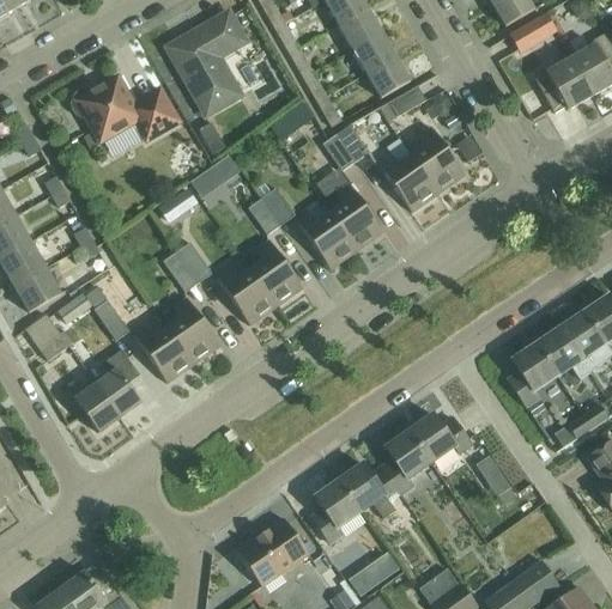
[(0,0),(0,16),(17,6),(13,0),(0,0)]
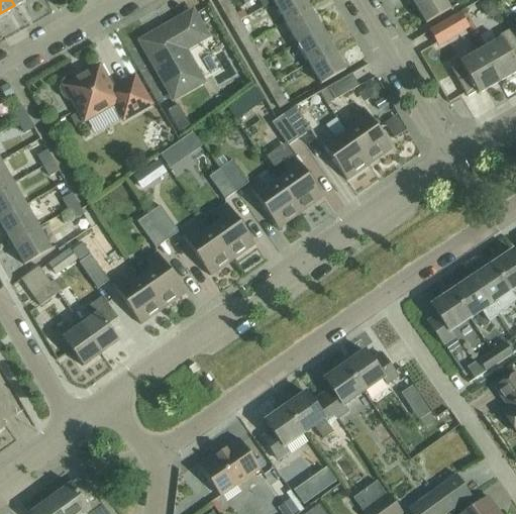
[(225,0),(220,3),(231,23),(240,19),(229,0),(225,0)]
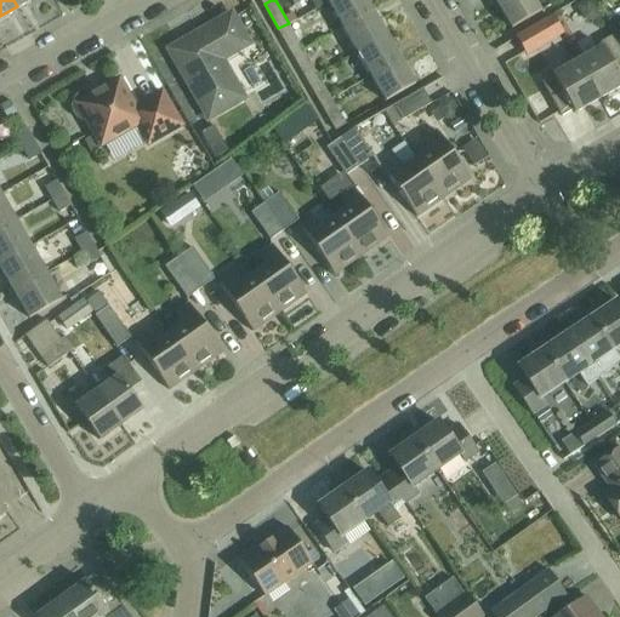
[(329,0),(343,24),(373,7),(368,0),(329,0)]
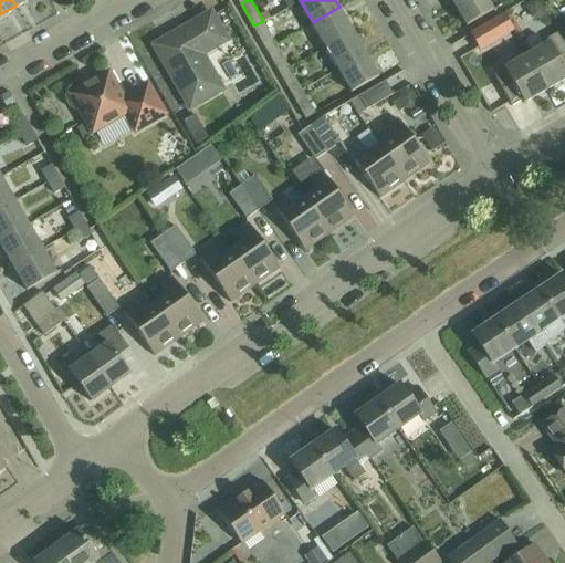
[(454,0),(453,1),(467,24),(493,9),(489,0),(454,0)]
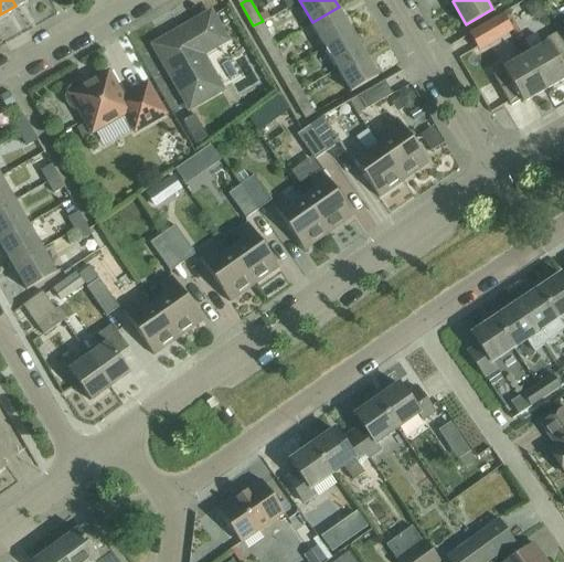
[(529,0),(524,3),(531,16),(539,18),(546,13),(538,0),(529,0)]
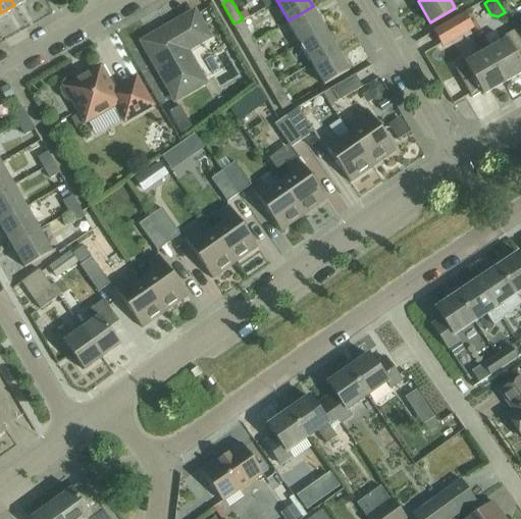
[(289,20),(300,42),(325,27),(313,6),(289,20)]
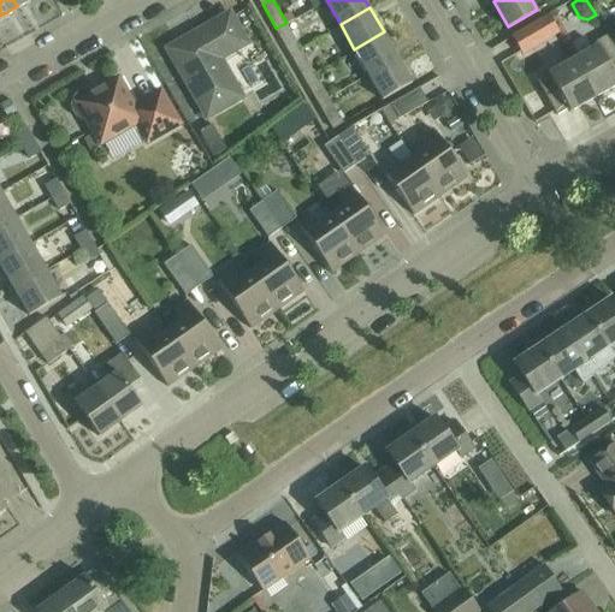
[(169,47),(207,114),(220,107),(222,110),(229,106),(228,102),(241,95),(219,57),(246,41),(230,12),(169,47)]
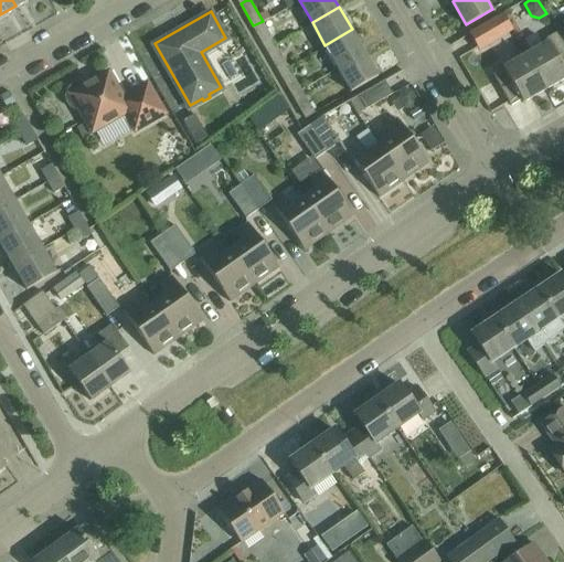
[(480,45),(511,28),(502,12),(471,30),(480,45)]
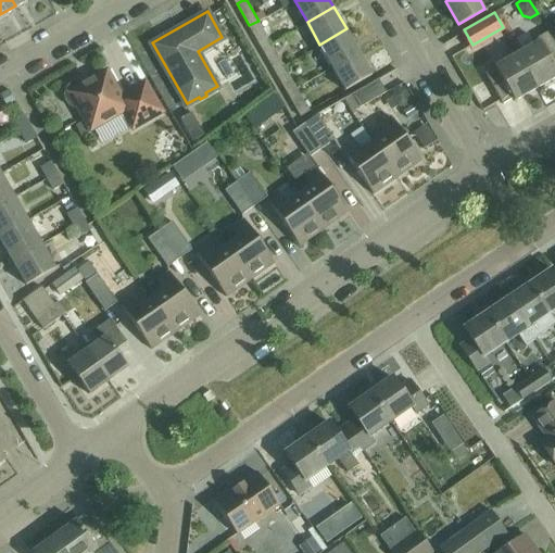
[(259,21),(249,25),(262,48),(272,42),(259,21)]
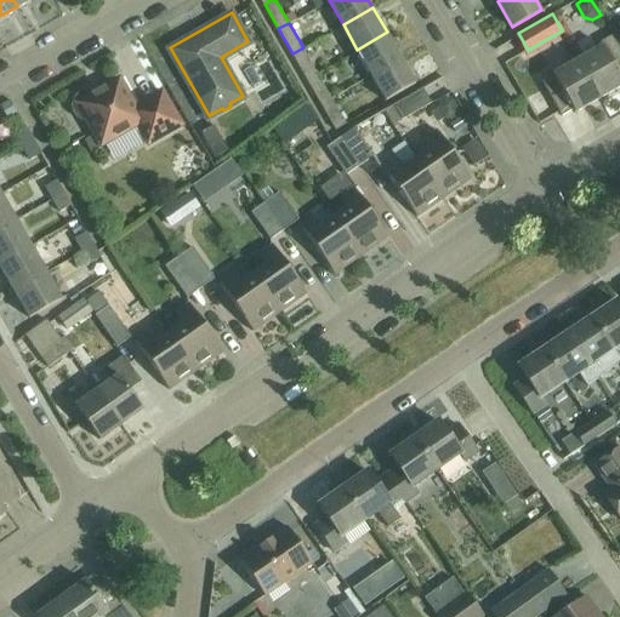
[(357,50),(373,75),(402,58),(387,32),(357,50)]
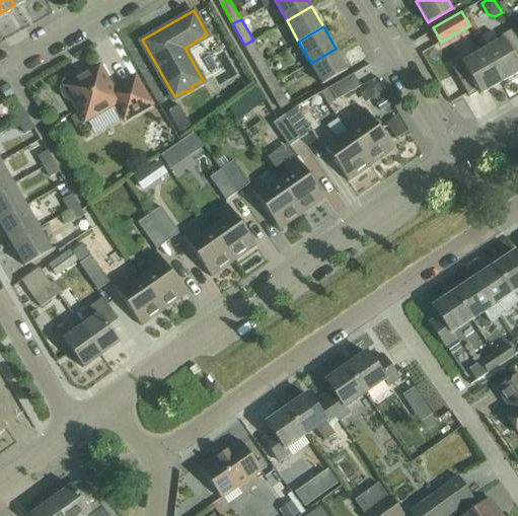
[(503,37),(483,49),(501,81),(517,71),(517,40),(511,28),(502,33),(503,37)]
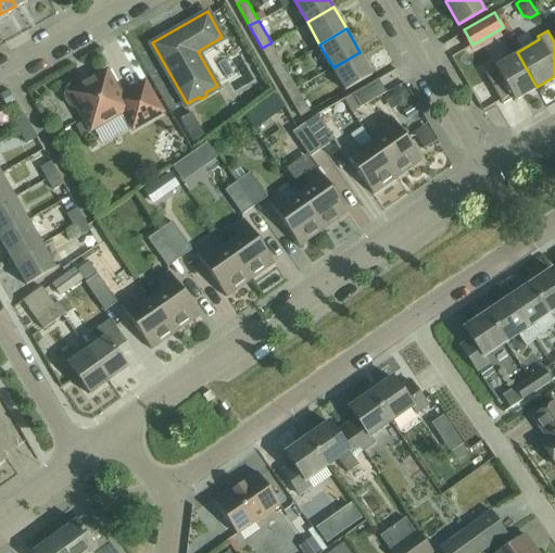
[(272,42),(262,48),(275,70),(284,64),(272,42)]
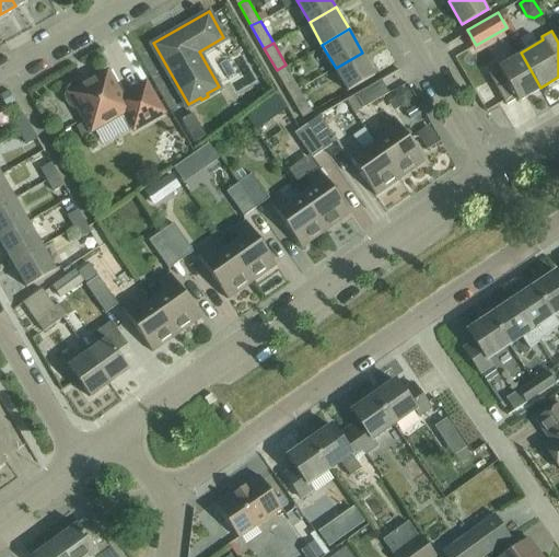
[(362,53),(336,68),(348,90),(374,74),(362,53)]
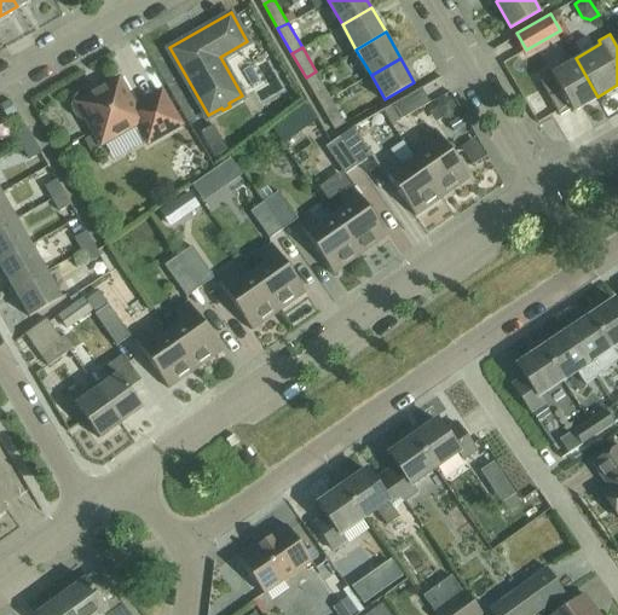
[(598,97),(576,58),(552,73),(549,69),(537,75),(560,114),(571,108),(573,110),(598,97)]
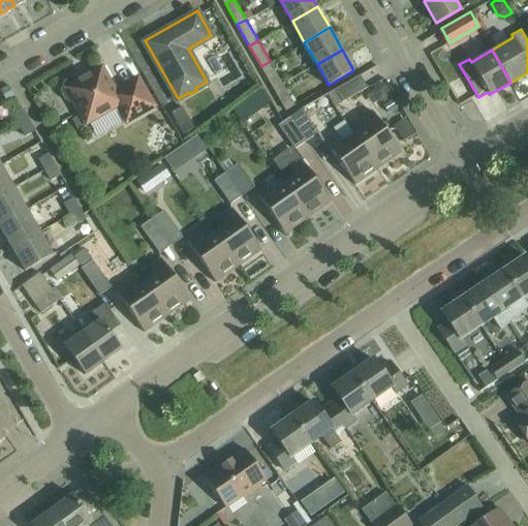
[(261,66),(274,89),(283,84),(270,61),(261,66)]
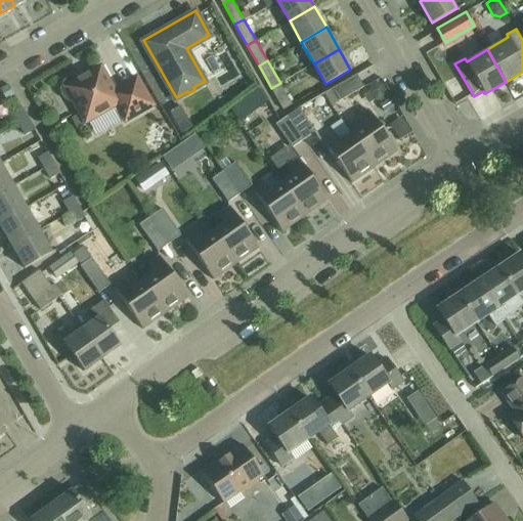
[(73,99),(86,122),(118,103),(127,120),(154,103),(137,76),(115,88),(101,64),(79,78),(74,77),(70,78),(66,80),(63,83),(62,87),(62,92),(64,96),(69,98),(73,99)]
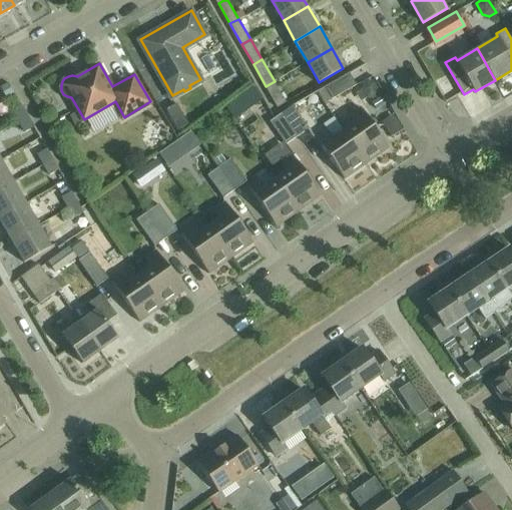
[(325,85),(332,97),(356,83),(349,71),(325,85)]
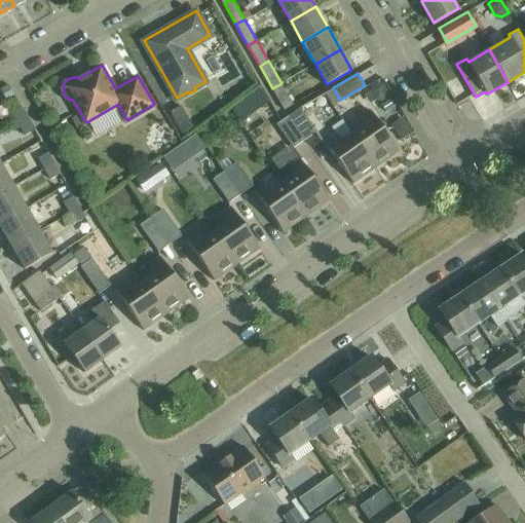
[(272,88),(284,109),(293,104),(282,83),(272,88)]
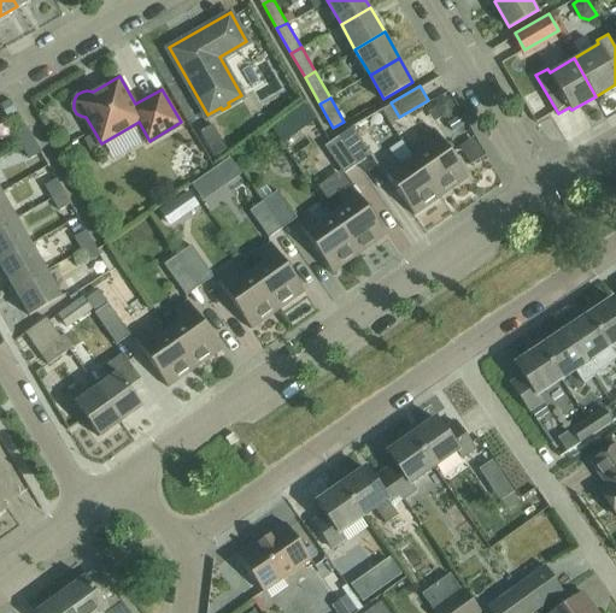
[(293,135),(323,117),(315,104),(285,122),(293,135)]
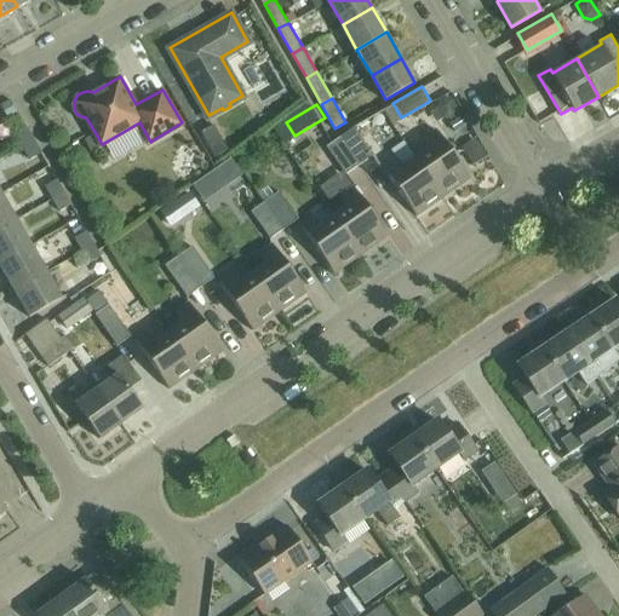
[(213,122),(200,130),(215,155),(227,148),(213,122)]
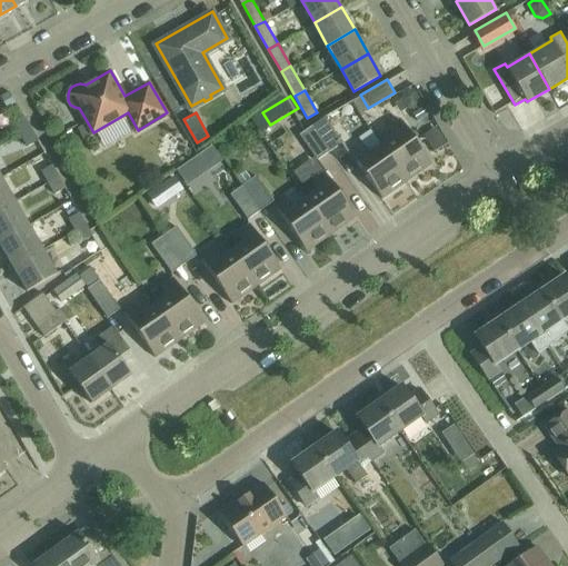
[(20,133),(31,127),(25,116),(15,122),(20,133)]
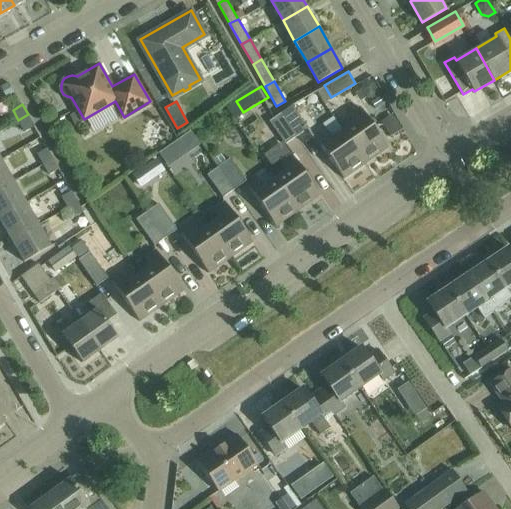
[(292,104),(281,112),(297,135),(308,127),(292,104)]
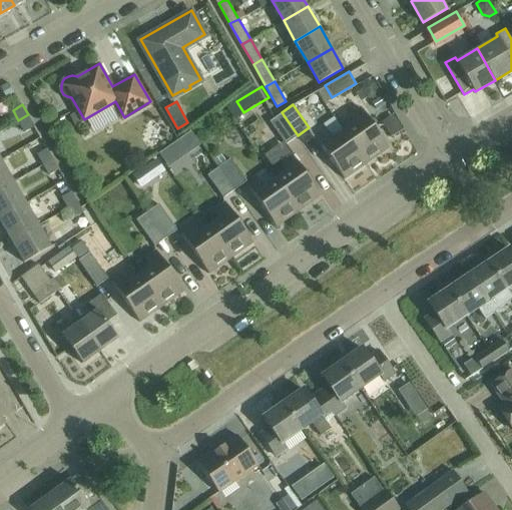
[(356,121),(344,129),(367,162),(389,146),(361,106),(350,113),(356,121)]
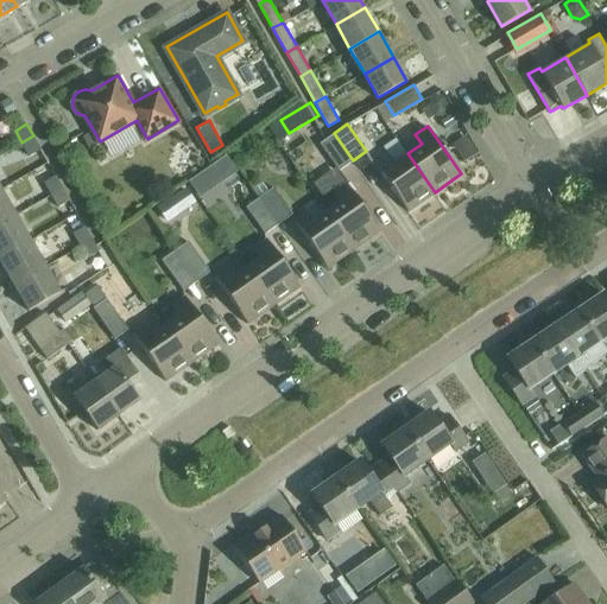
[(339,170),(353,160),(334,133),(320,142),(339,170)]
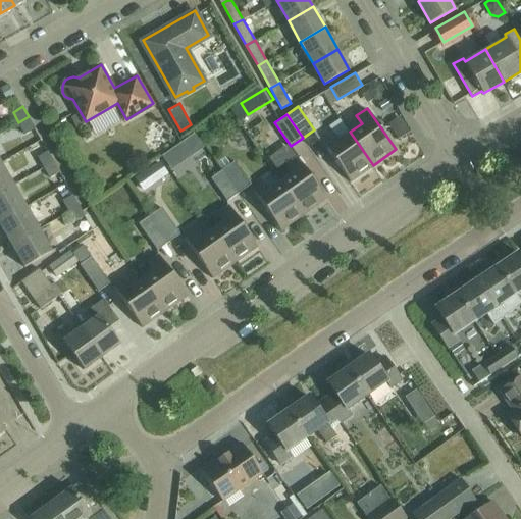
[(29,116),(18,122),(24,133),(35,127),(29,116)]
